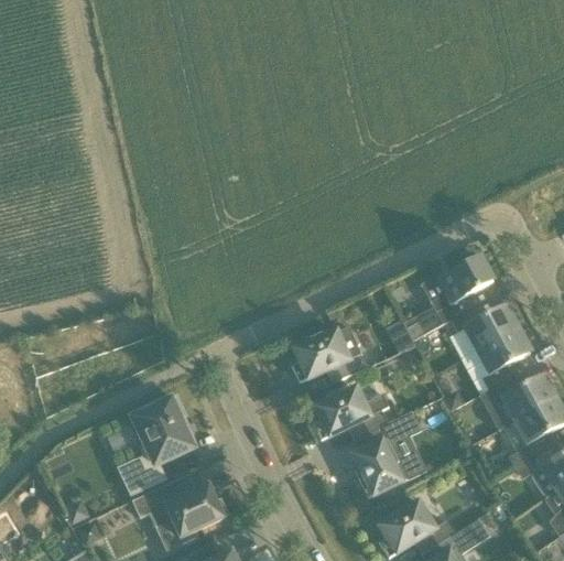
[(451,322),(475,308),(468,297),(492,283),(476,255),(459,263),(462,269),(438,281),(445,293),(430,302),(443,325),(451,322)]
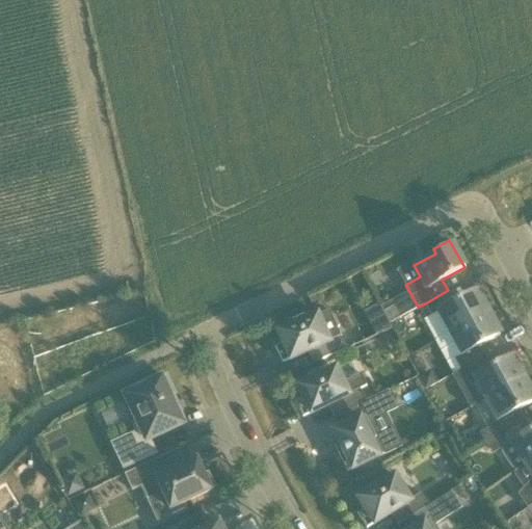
[(439,310),(450,332),(488,311),(476,289),(454,301),(448,290),(425,303),(430,314),(439,310)]
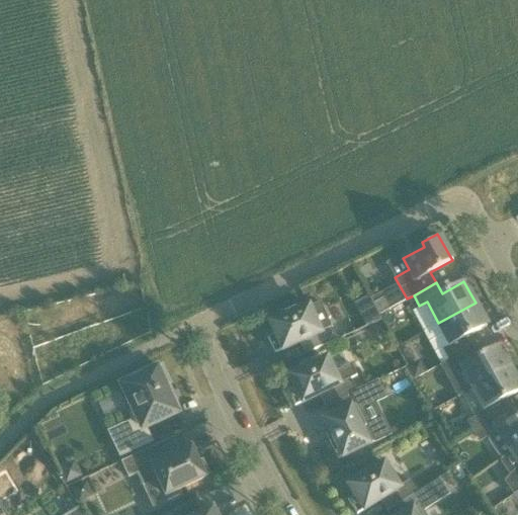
[(384,295),(373,302),(378,313),(391,307),(384,295)]
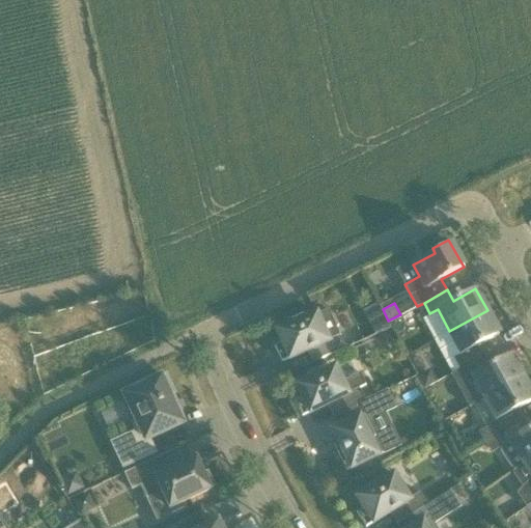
[(389,323),(380,306),(367,312),(376,329),(389,323)]
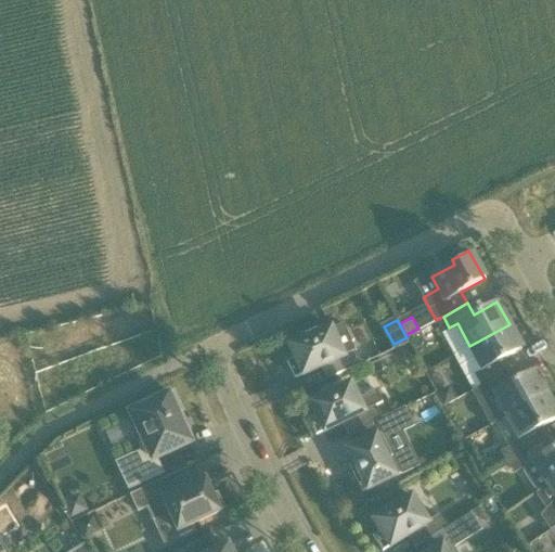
[(333,375),(361,362),(343,322),(320,332),(318,326),(304,333),(306,338),(289,345),(295,357),(287,361),(295,379),(327,363),(333,375)]
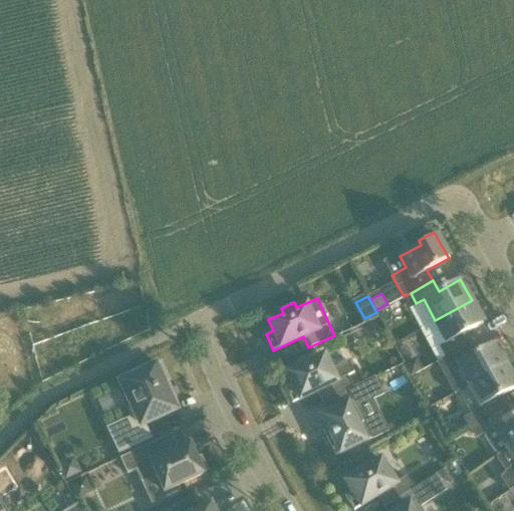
[(483,321),(472,300),(435,320),(446,341),(439,345),(445,356),(467,344),(461,333),(483,321)]
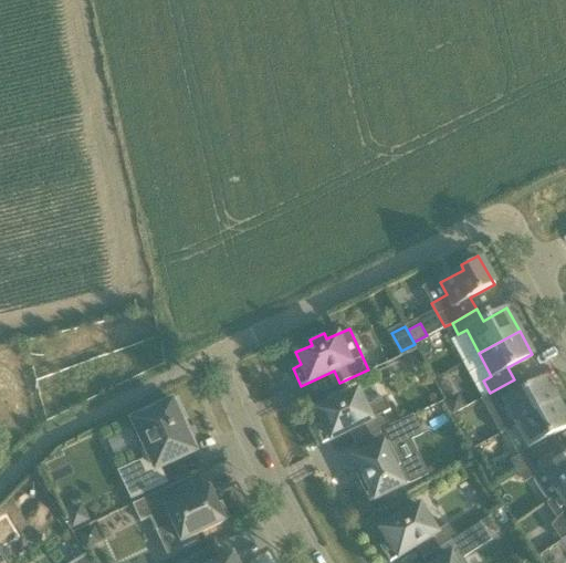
[(504,400),(516,423),(557,400),(544,377),(521,391),(514,379),(490,393),(496,405),(504,400)]
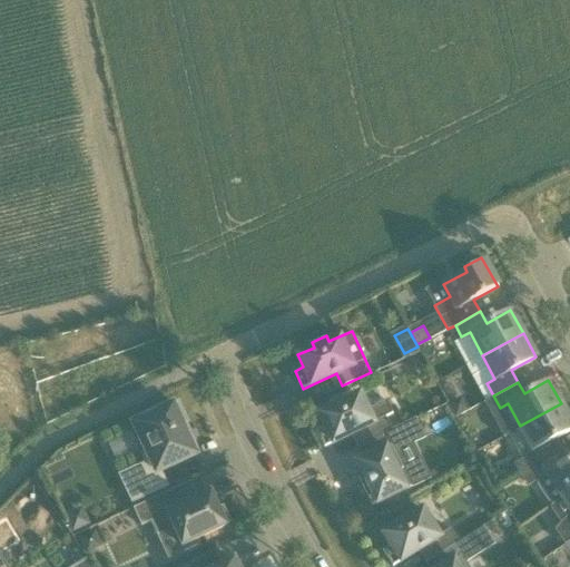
[(386,399),(366,409),(360,393),(349,399),(346,393),(332,400),(335,406),(318,414),(324,426),(316,430),(324,447),(357,431),(363,443),(392,428),(385,416),(393,412),(386,399)]
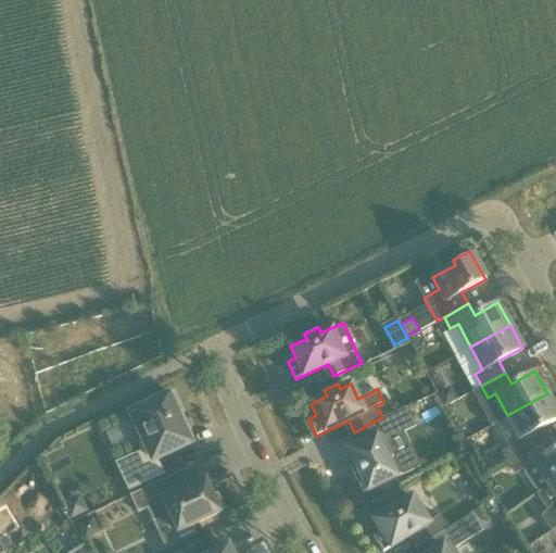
[(457,398),(451,385),(438,391),(444,404),(457,398)]
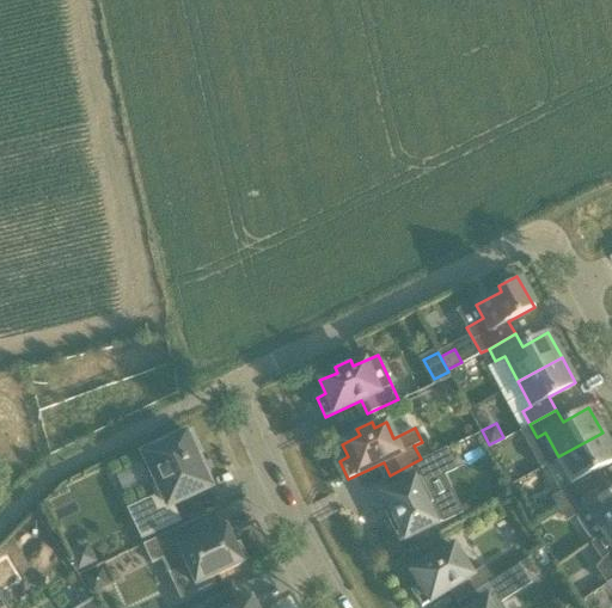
[(195,455),(200,454),(190,433),(144,454),(158,484),(152,486),(157,496),(129,509),(142,538),(179,521),(179,520),(176,521),(170,505),(209,487),(195,455)]
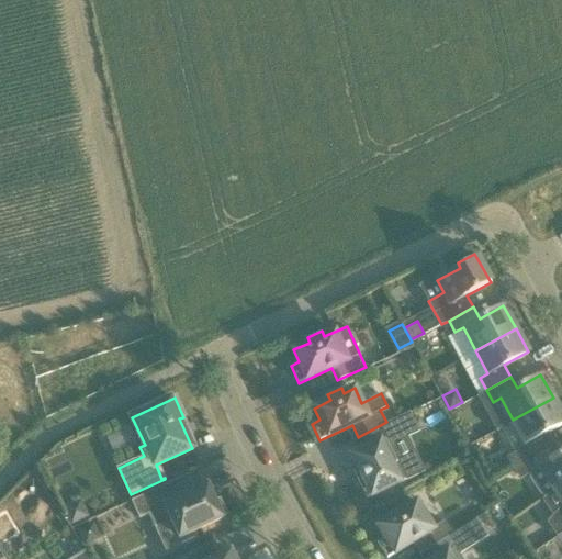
[(517,447),(518,449),(525,460),(548,446),(542,434),(561,423),(561,414),(553,398),(513,420),(525,443),(517,447)]
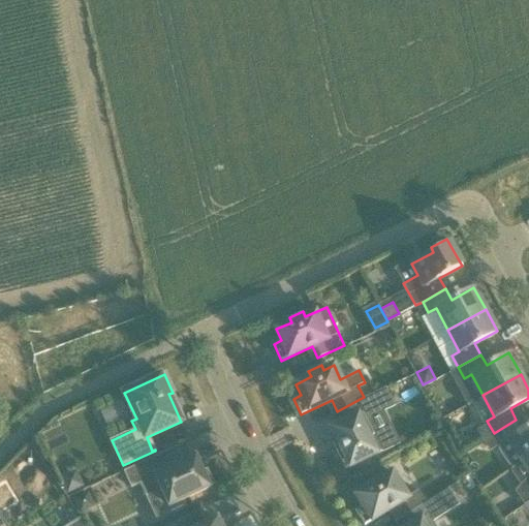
[(385,388),(364,397),(337,411),(343,423),(337,426),(332,428),(338,441),(341,447),(336,450),(345,468),(382,450),(382,451),(400,441),(384,410),(394,405),(385,388)]
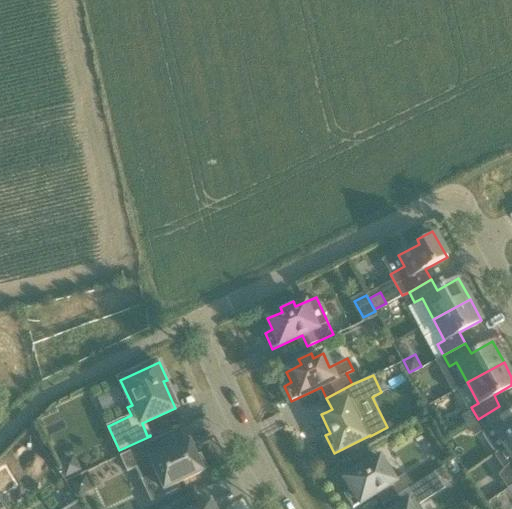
[(499,406),(478,419),(484,428),(485,430),(492,426),(505,446),(511,441),(511,412),(506,416),(499,406)]
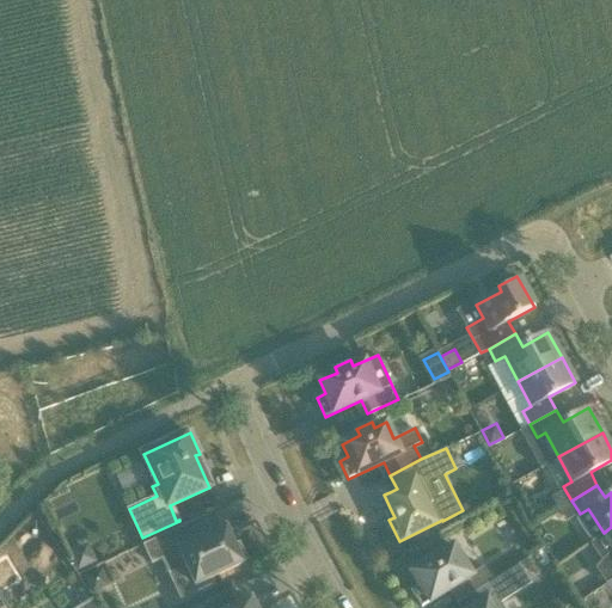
[(564,489),(551,495),(558,508),(571,501),(564,489)]
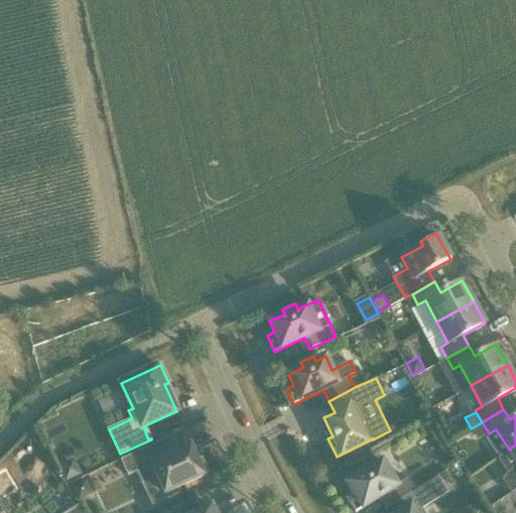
[(482,422),(471,428),(478,438),(488,431),(482,422)]
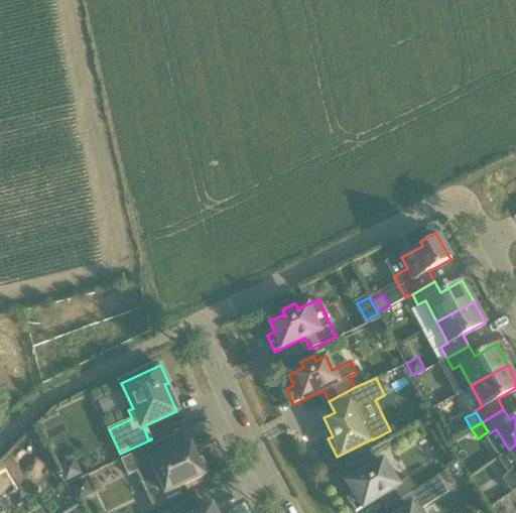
[(202,458),(199,460),(190,444),(170,454),(163,439),(121,459),(128,475),(137,471),(143,484),(155,479),(164,499),(180,492),(178,488),(206,476),(205,473),(208,471),(202,458)]
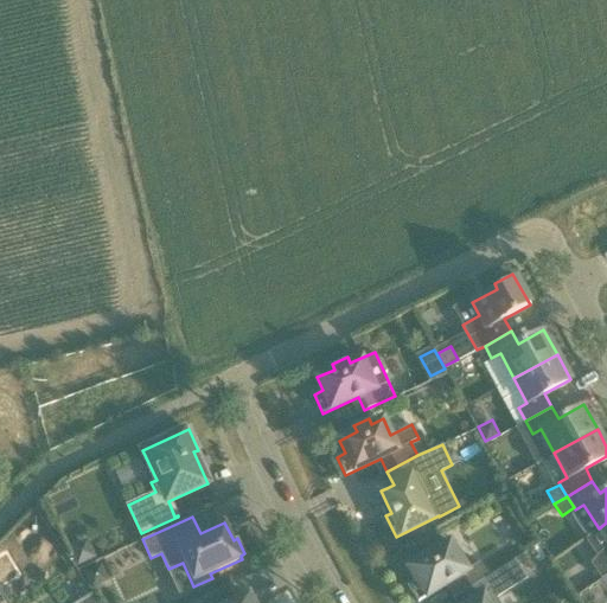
[(606,540),(606,543),(590,562),(601,578),(606,573),(606,523),(599,528),(606,540)]
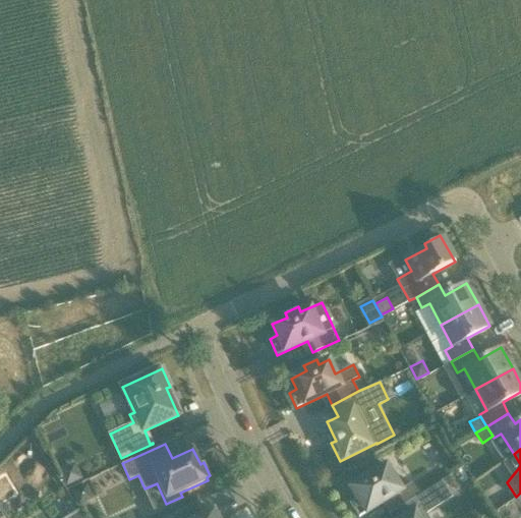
[(82,477),(74,461),(59,468),(66,484),(82,477)]
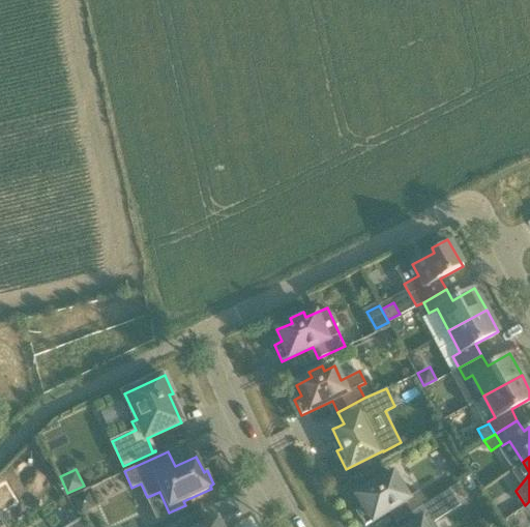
[(401,519),(427,502),(418,490),(408,497),(392,473),(383,478),(380,474),(369,481),(372,487),(357,496),(363,506),(356,510),(365,526),(394,507),(401,519)]
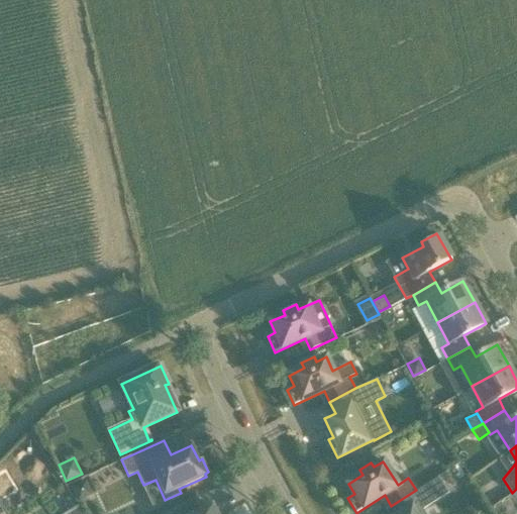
[(422,513),(417,505),(423,501),(426,506),(448,492),(439,476),(416,490),(391,506),(396,513),(422,513)]
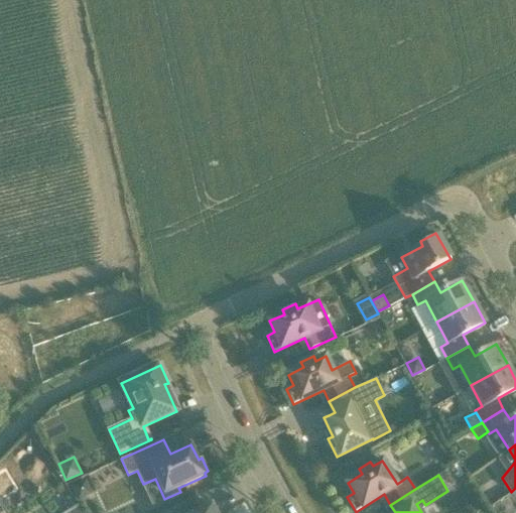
[(71,485),(78,499),(93,492),(86,478),(71,485)]
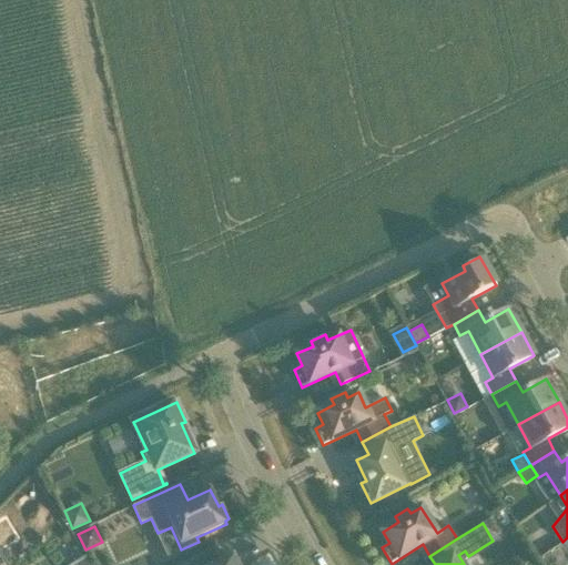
[(237,564),(233,556),(222,563),(214,546),(179,564),(237,564)]
